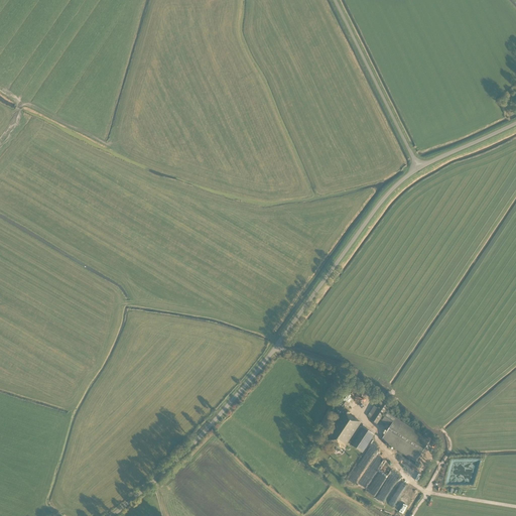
[(383,416),(389,407),(383,403),(378,409),(374,416),(371,421),(377,425),(380,420),(383,416)]
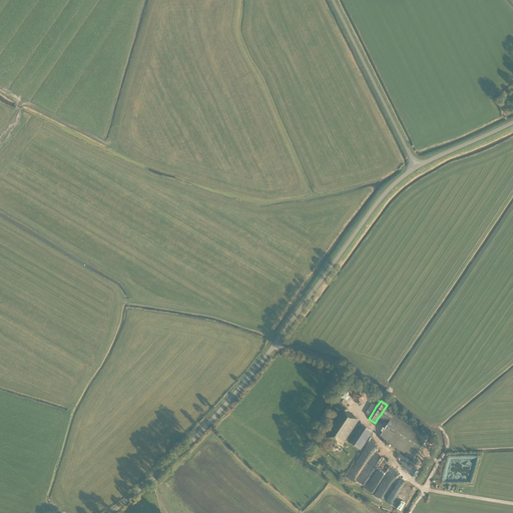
[(326,439),(336,445),(335,447),(335,448),(337,449),(338,449),(339,448),(341,449),(359,421),(348,414),(350,411),(345,408),(344,411),(343,410),(328,432),(330,433),(326,439)]
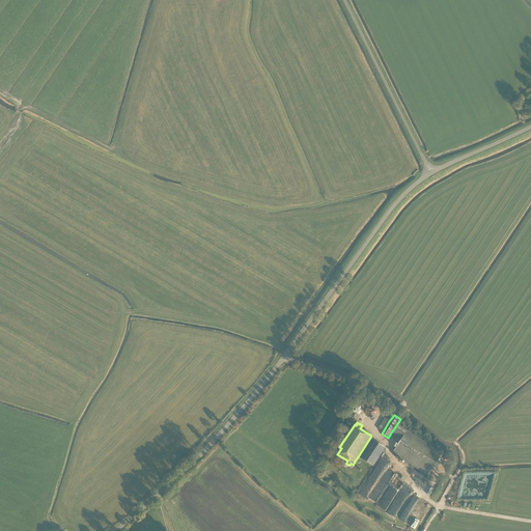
[(393,453),(428,476),(443,453),(398,425),(393,434),(401,440),(393,453)]
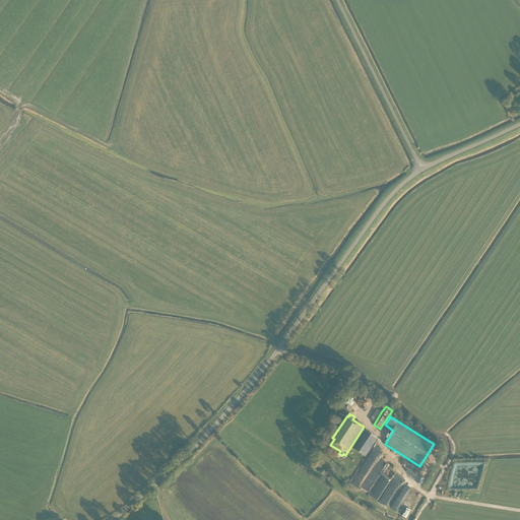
[(353,449),(366,457),(377,439),(365,431),(353,449)]
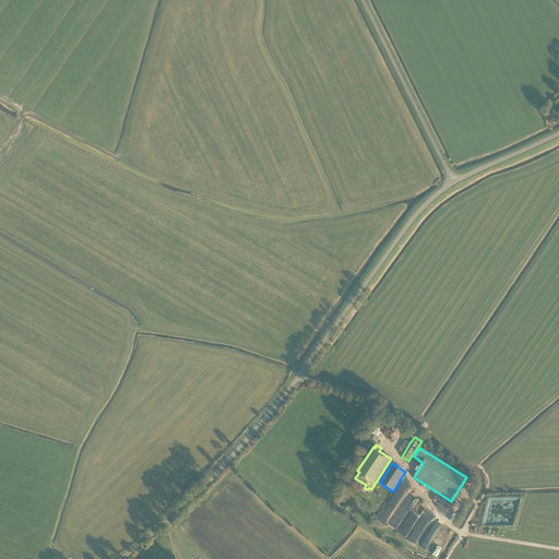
[(397,498),(402,500),(407,490),(400,486),(397,489),(401,491),(397,498)]
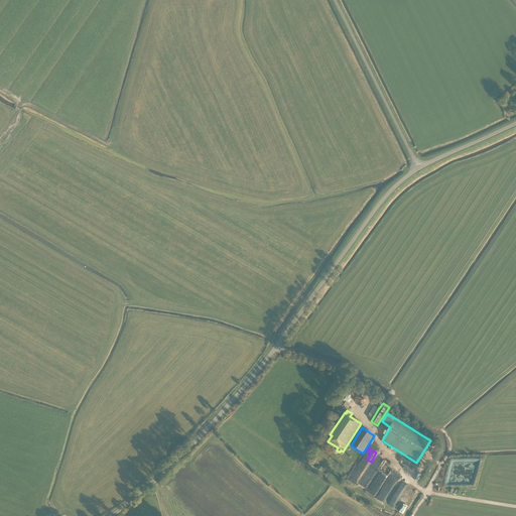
[(401,479),(388,505),(396,509),(409,482),(401,479)]
